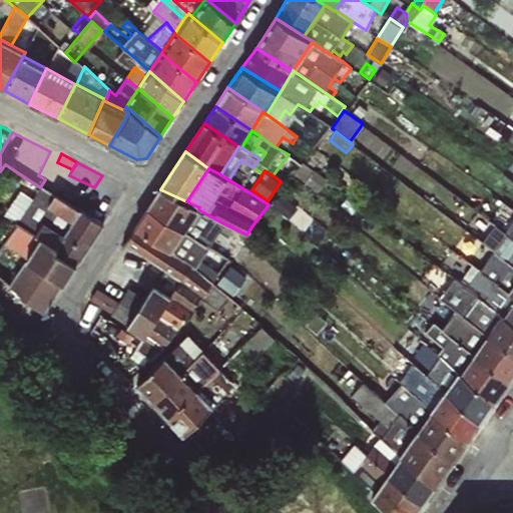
[(76,208),(79,209),(87,198),(64,184),(49,174),(45,179),(40,187),(54,194),(76,208)]
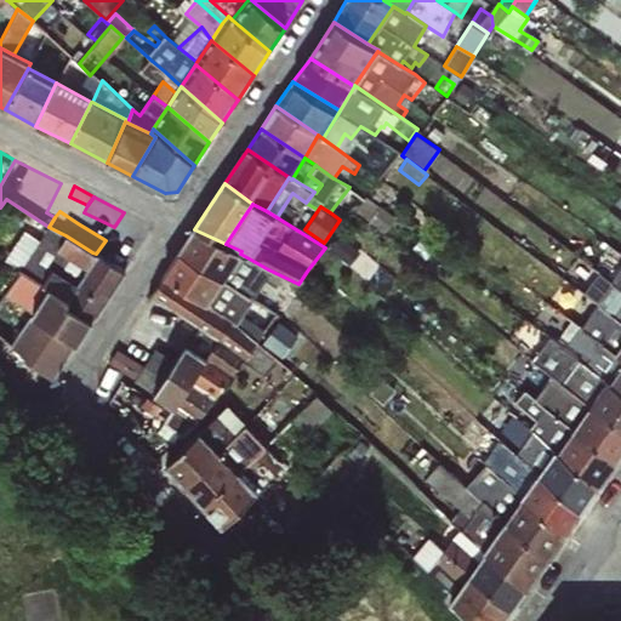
[(152,227),(124,212),(114,227),(106,240),(96,254),(123,271),(152,227)]
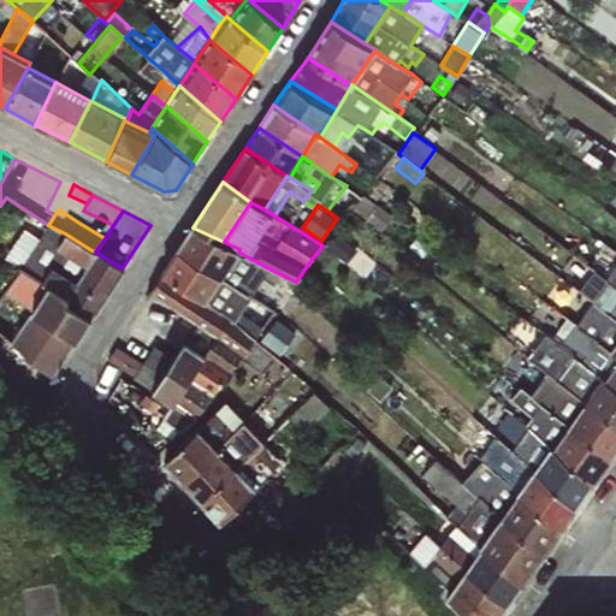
[(65,234),(48,225),(40,238),(58,248),(87,265),(95,252),(92,250),(65,234)]
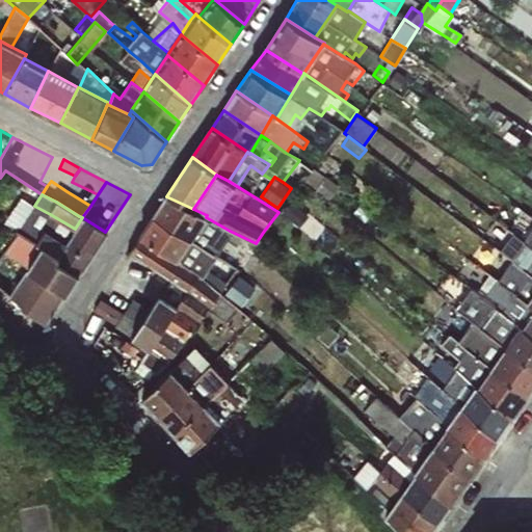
[(166,196),(154,215),(191,239),(206,217),(207,215),(193,209),(166,196)]
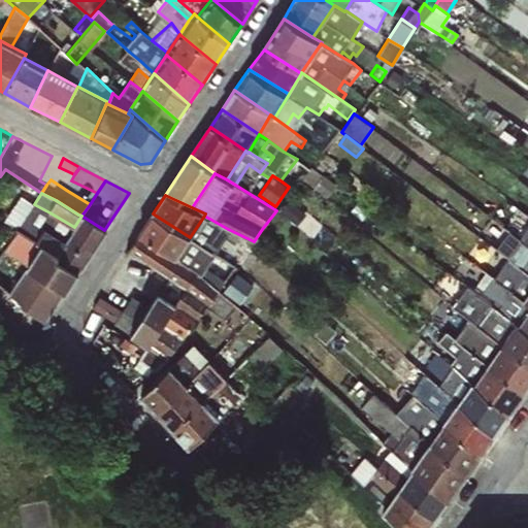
[(50,212),(34,204),(22,196),(5,222),(41,243),(57,253),(74,227),(50,212)]
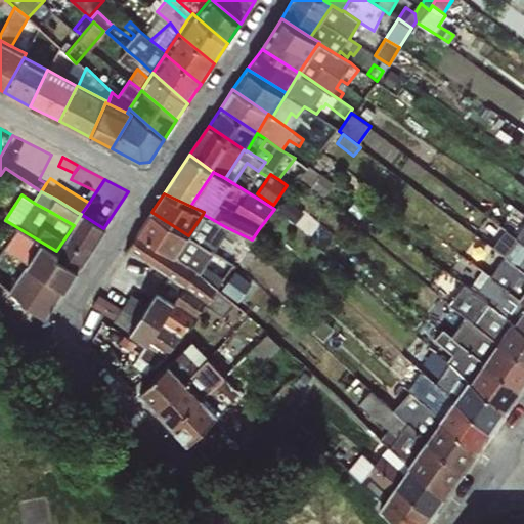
[(151,212),(138,232),(174,257),(187,236),(188,235),(151,212)]
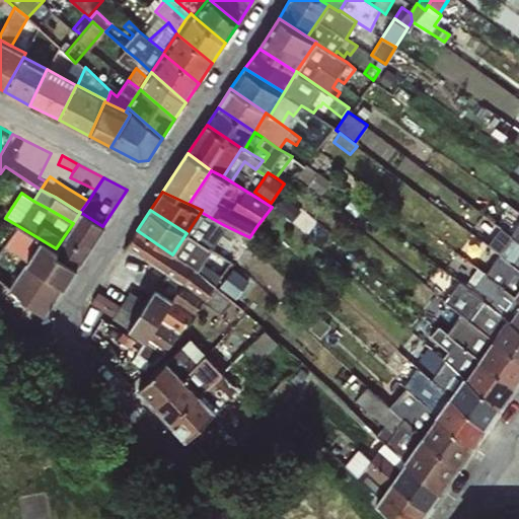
[(76,268),(102,226),(80,212),(73,223),(56,248),(58,250),(55,254),(76,268)]
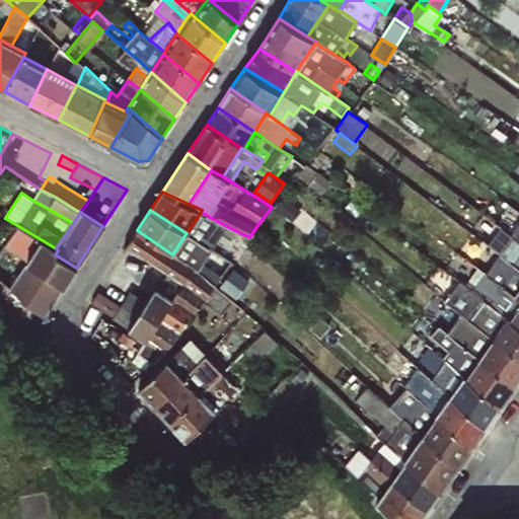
[(224,225),(201,212),(187,233),(186,234),(209,248),(224,225)]
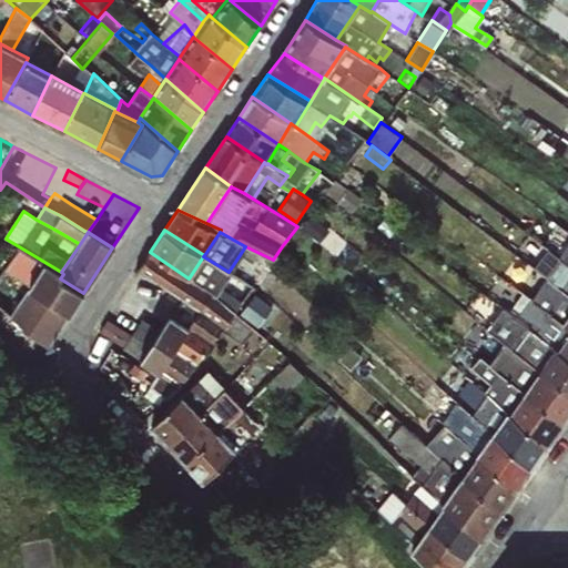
[(204,314),(223,327),(235,312),(213,294),(189,279),(150,252),(135,273),(182,300),(204,314)]
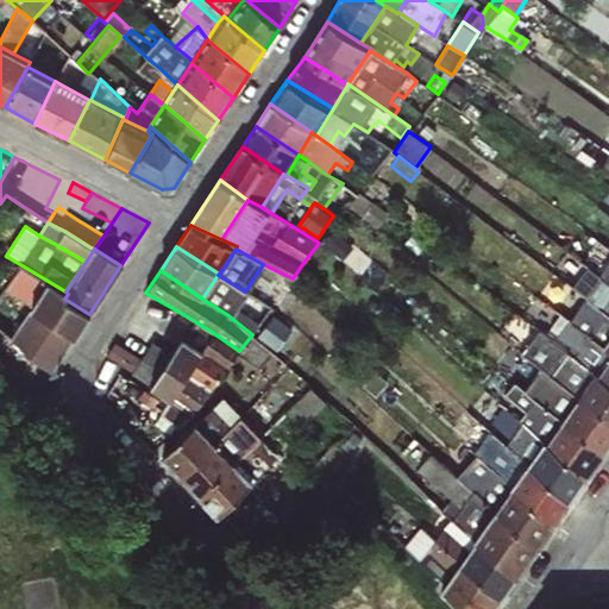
[(245,292),(218,275),(202,299),(228,315),(234,307),(245,292)]
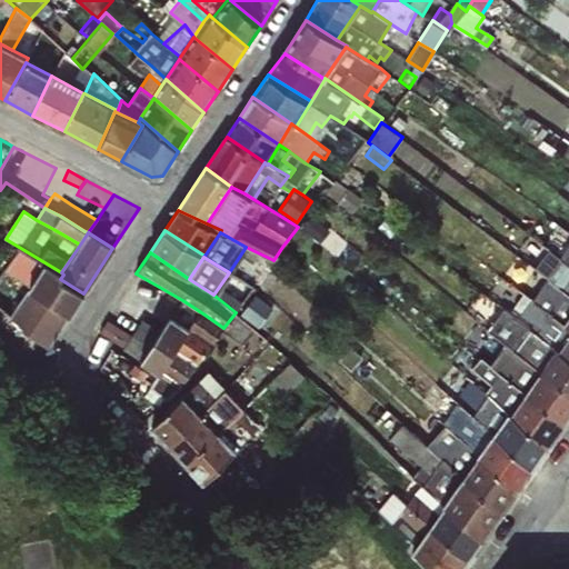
[(568,263),(563,260),(548,278),(560,288),(568,293),(568,263)]
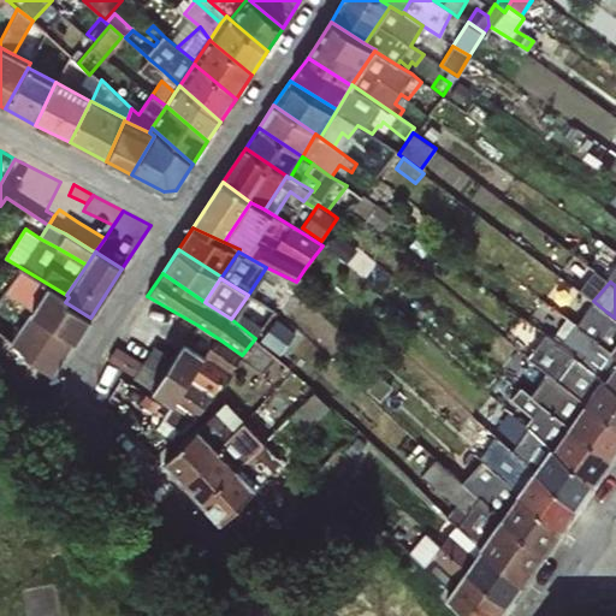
[(75,342),(90,318),(65,302),(69,297),(66,295),(48,284),(30,313),(75,342)]
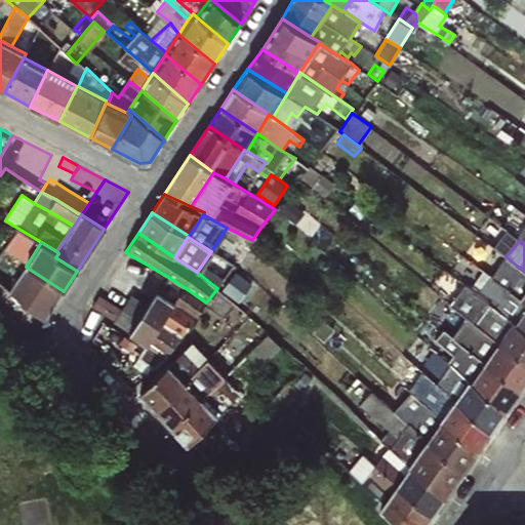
[(524,271),(517,266),(506,256),(493,247),(478,267),(489,276),(519,297),(524,289),(524,271)]
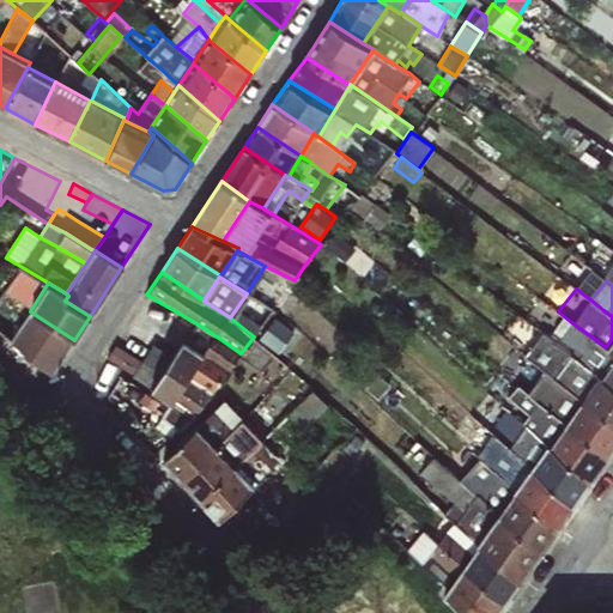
[(273,308),(263,321),(279,334),(290,321),(273,308)]
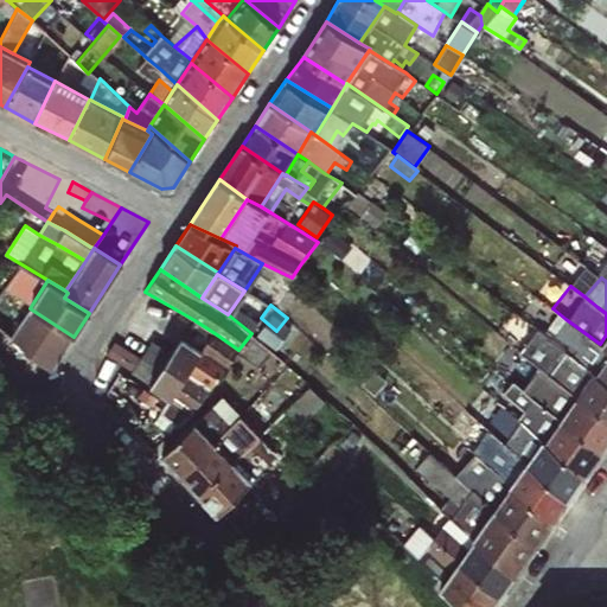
[(30,308),(26,306),(19,317),(23,320),(12,338),(52,371),(75,337),(74,337),(30,308)]
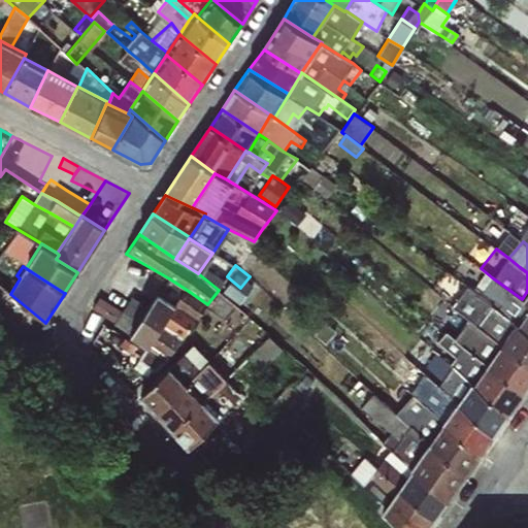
[(203,266),(198,273),(219,290),(224,282),(203,266)]
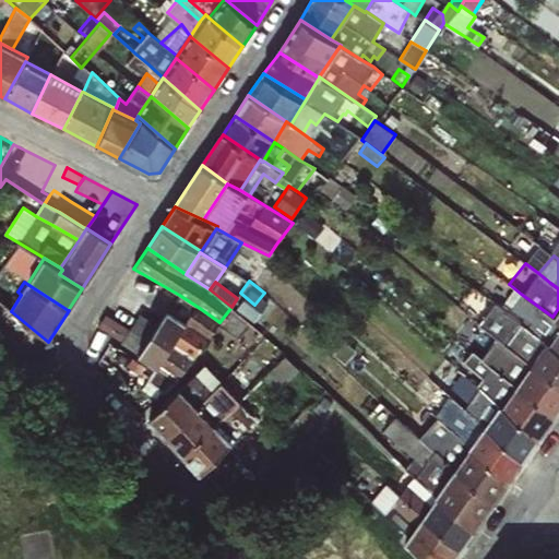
[(552,317),(521,294),(508,312),(523,325),(546,342),(548,344),(558,329),(558,322),(552,318),(552,317)]
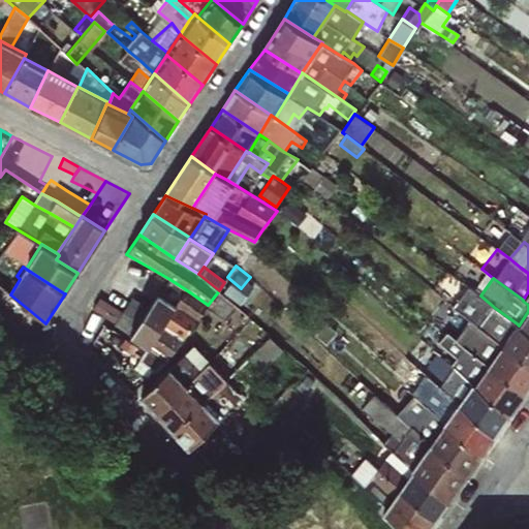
[(169,279),(159,292),(178,305),(148,348),(147,347),(139,359),(155,371),(168,359),(208,305),(190,292),(169,279)]
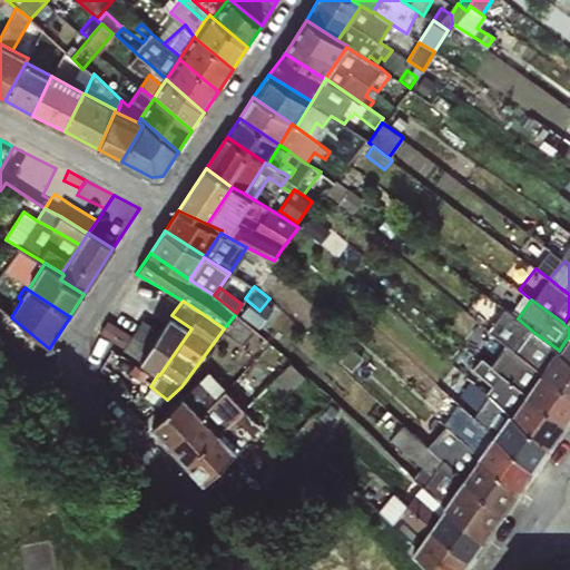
[(533,332),(518,318),(497,303),(489,313),(498,318),(489,331),(505,344),(541,371),(557,349),(533,332)]
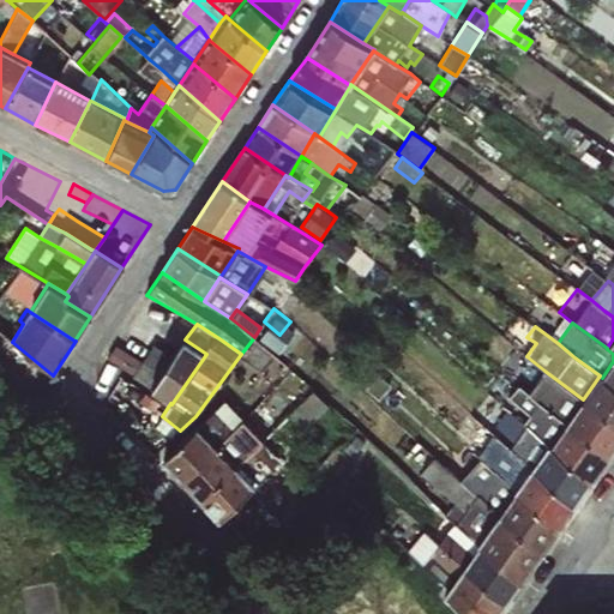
[(161,375),(151,390),(170,403),(172,404),(206,354),(185,339),(161,375)]
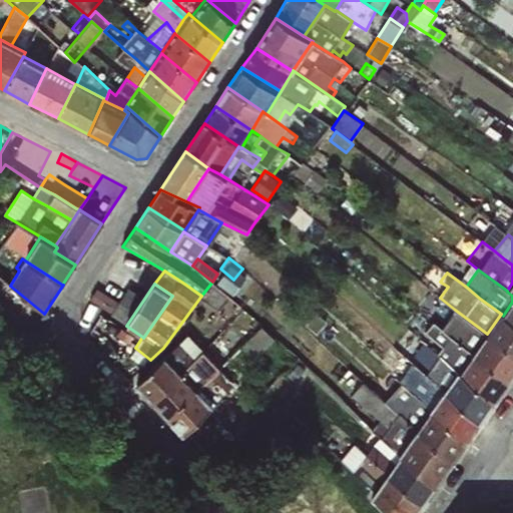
[(90,300),(126,326),(134,314),(96,290),(90,300)]
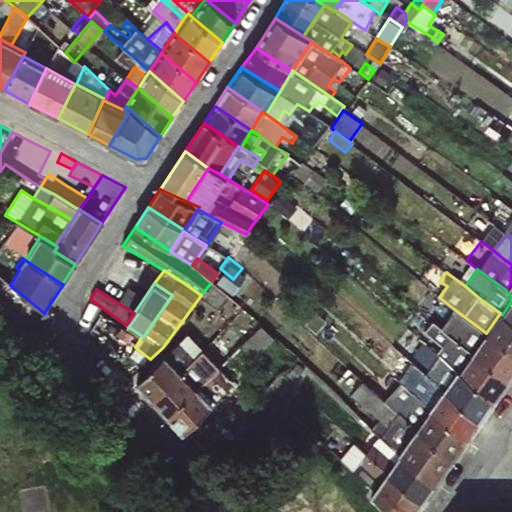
[(511,322),(511,301),(502,315),(511,322)]
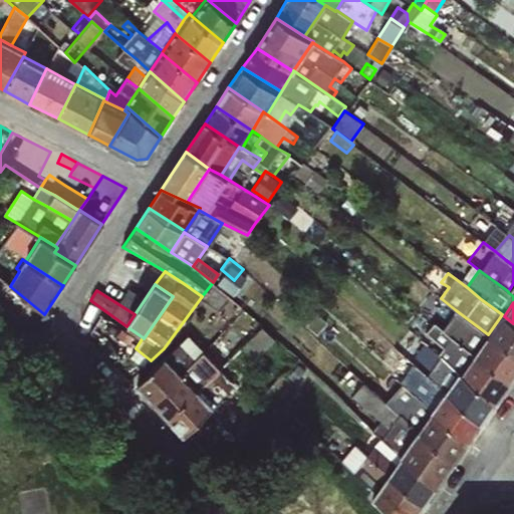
[(488,334),(456,310),(444,329),(452,336),(475,354),(487,336),(488,334)]
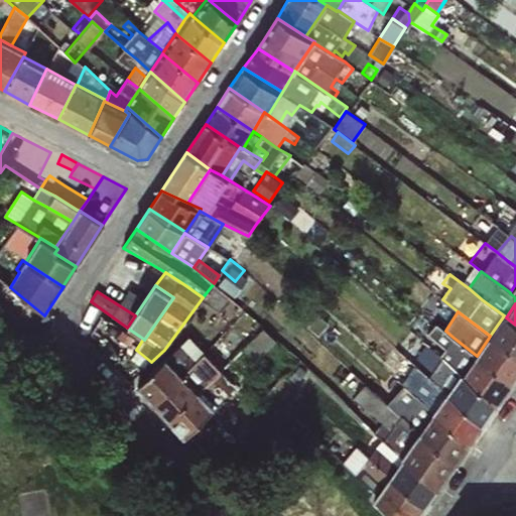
[(515,358),(515,325),(506,317),(504,315),(490,336),(489,338),(515,358)]
